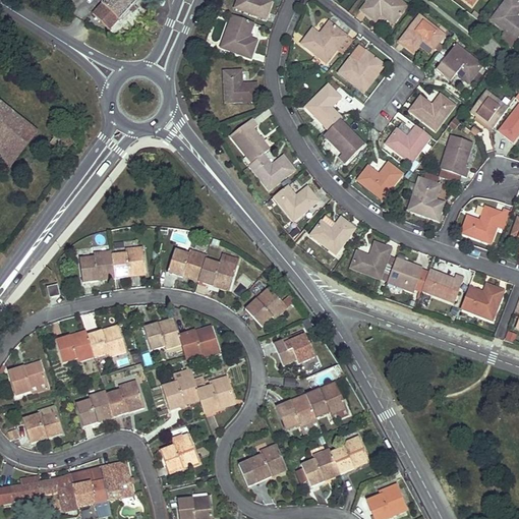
[(104,0),(93,12),(108,26),(132,0),(104,0)]
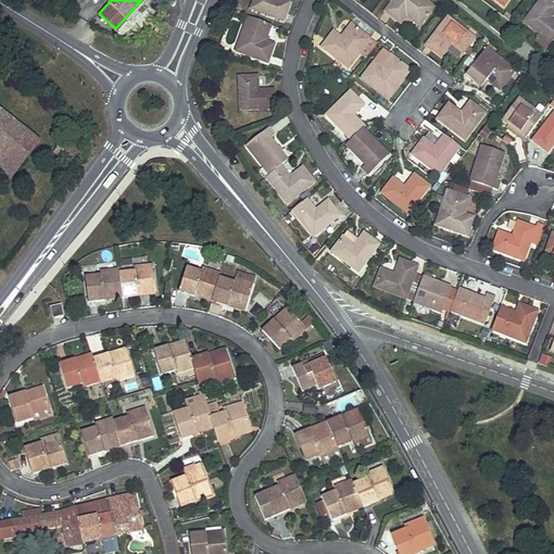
[(288,1),(285,0),(250,0),(248,7),(281,19),(288,1)]
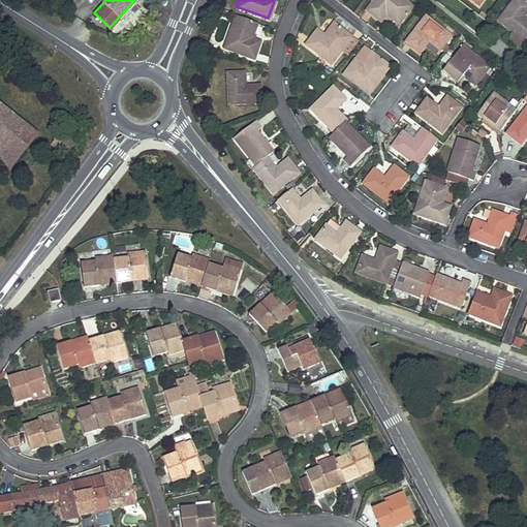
[(396,23),(410,5),(403,0),(371,0),(364,9),(379,22),(385,14),(396,23)]
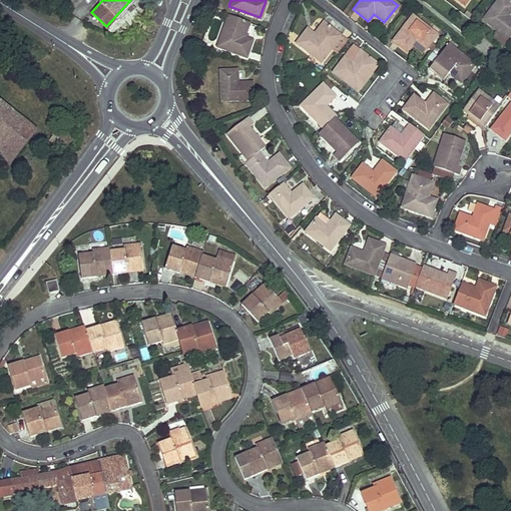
[(510,1),(509,0),(496,0),(483,17),(508,37),(510,32),(510,17),(506,14),(510,7),(510,1)]
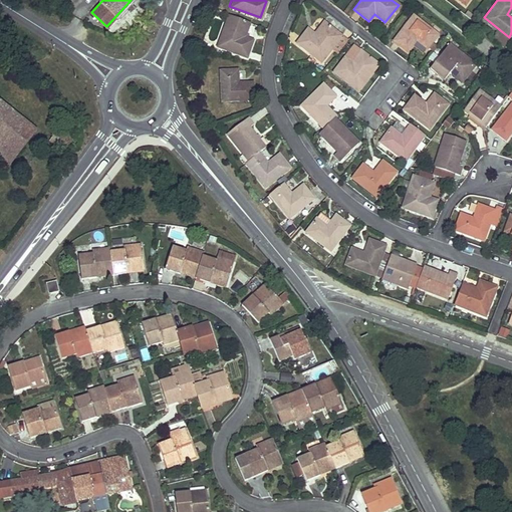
[(253,39),(248,38),(244,36),(250,21),(229,13),(217,46),(247,56),(253,39)]
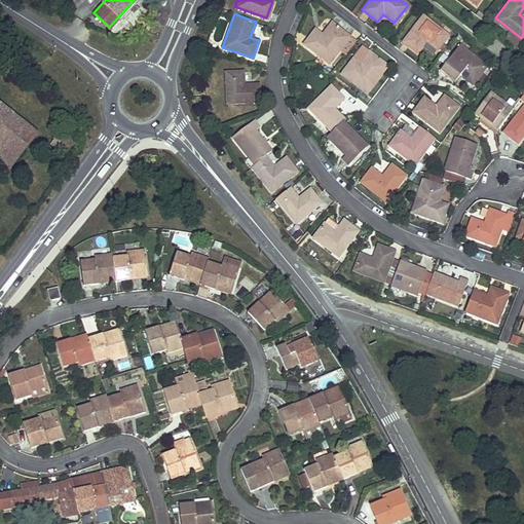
[(447,35),(421,15),(402,41),(416,52),(425,41),(436,49),(437,47),(443,51),(446,46),(441,42),(447,35)]
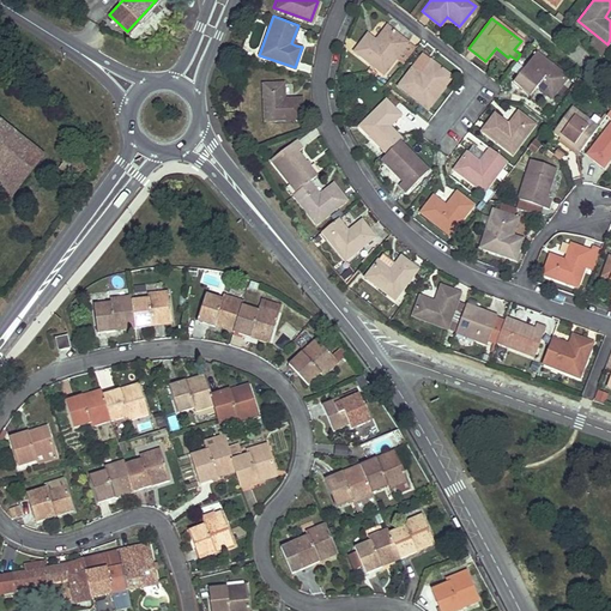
[(374,36),(383,24),(377,19),(368,31),(374,36)]
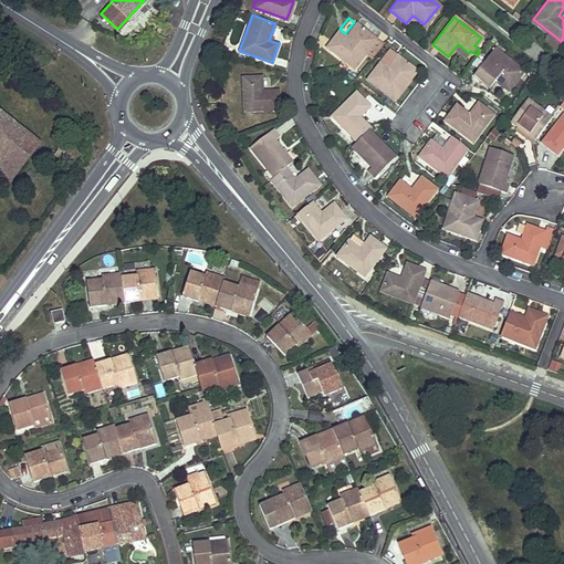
[(357,24),(346,38),(340,31),(326,47),(352,69),(364,54),(376,40),(372,37),(357,24)]
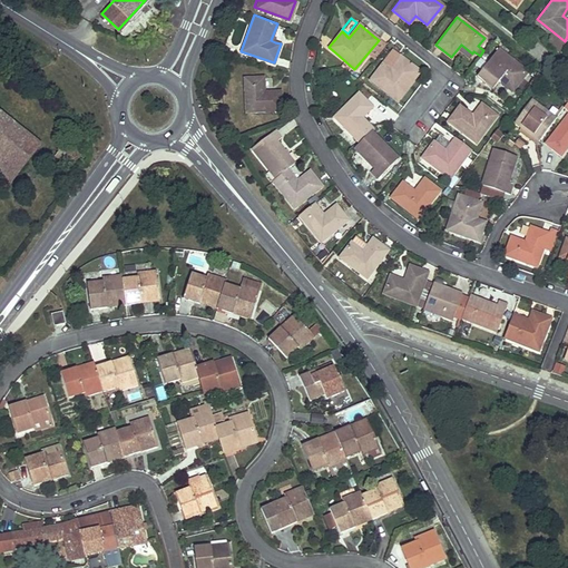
[(366,55),(373,59),(390,37),(380,29),(374,37),(379,40),(366,55)]
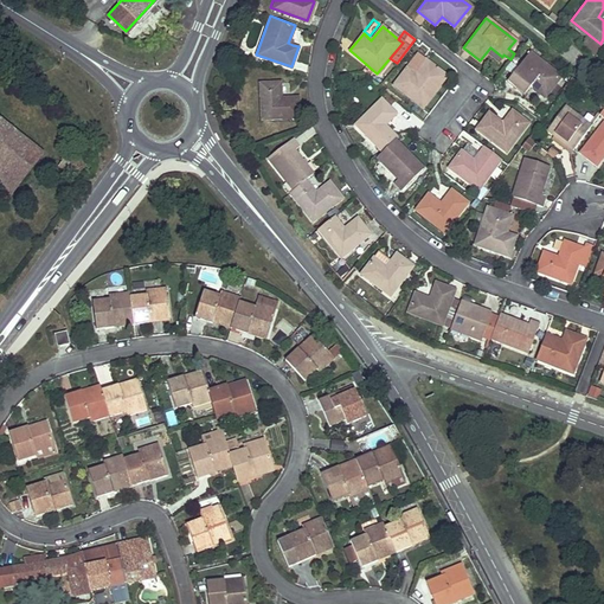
[(598,45),(586,37),(582,43),(593,52),(598,45)]
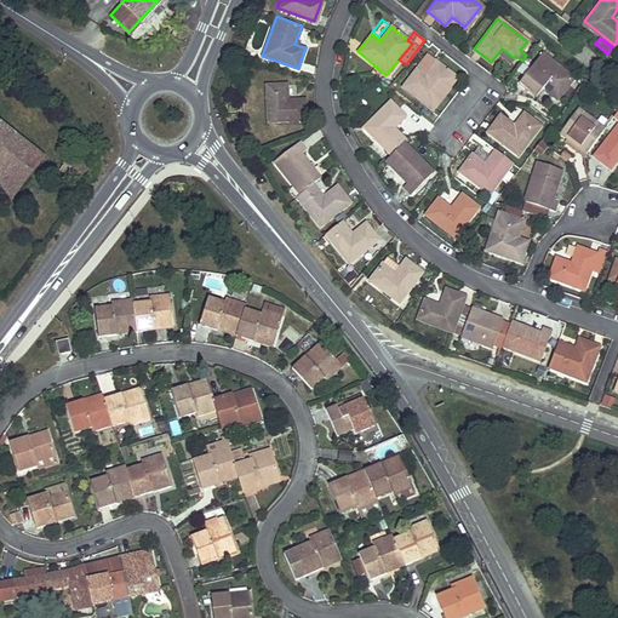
[(556,98),(573,76),(541,52),(518,83),(536,96),(543,87),(556,98)]
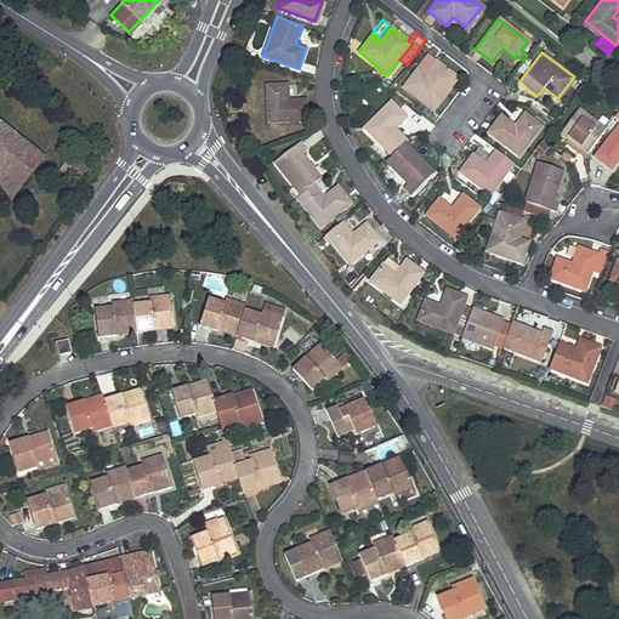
[(435,60),(424,74),(416,68),(402,85),(432,108),(456,77),(435,60)]
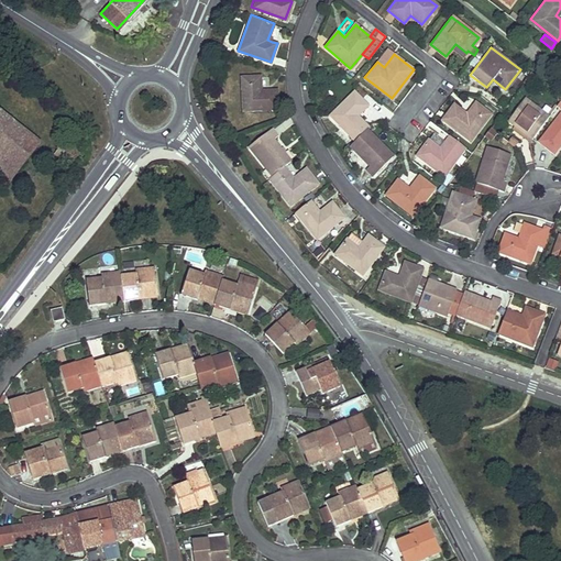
[(532,85),(538,77),(531,73),(526,79),(532,85)]
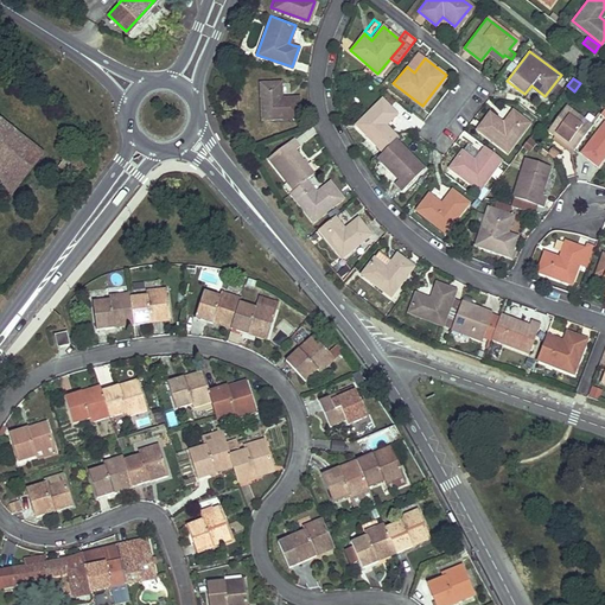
[(298,96),(290,96),(281,96),(280,82),(259,83),(261,118),(299,116),(298,96)]
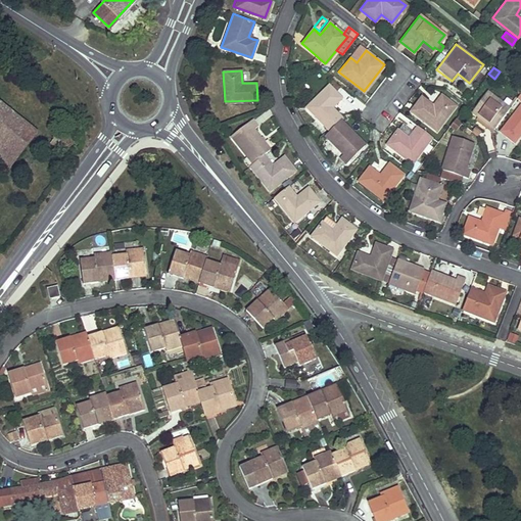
[(339,115),(339,114),(327,104),(336,94),(324,84),(302,108),(328,130),(339,115)]
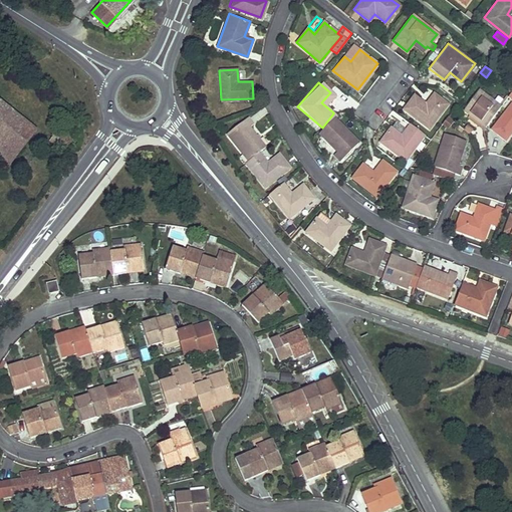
[(463,108),(484,125),(499,105),(478,89),(463,108)]
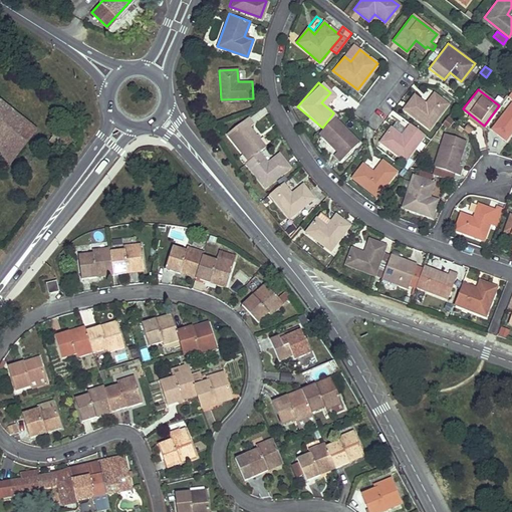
[(435,91),(427,101),(416,92),(404,106),(428,125),(448,101),(435,91)]
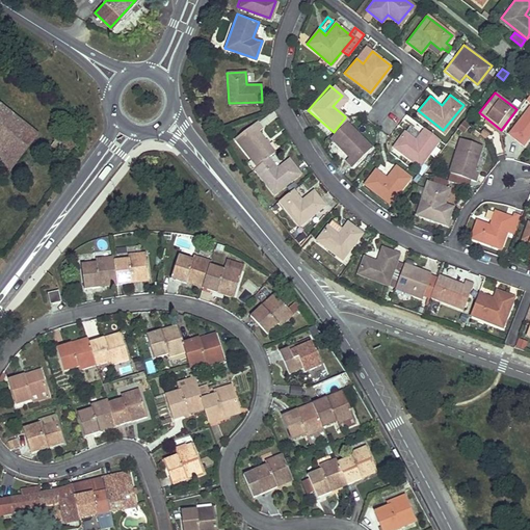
[(0,170),(3,174),(35,134),(0,105),(0,170)]
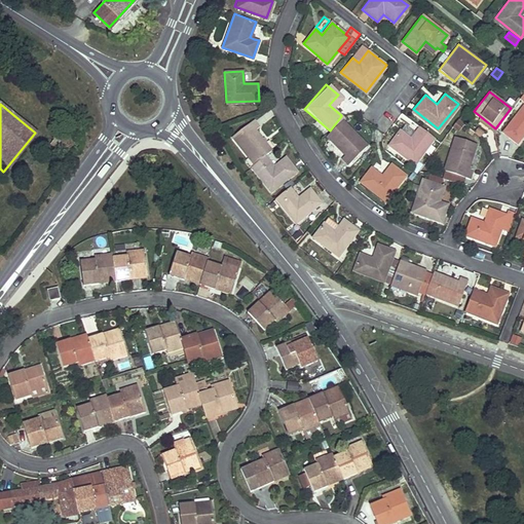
[(523,108),(522,107),(501,133),(515,143),(523,132),(523,108)]
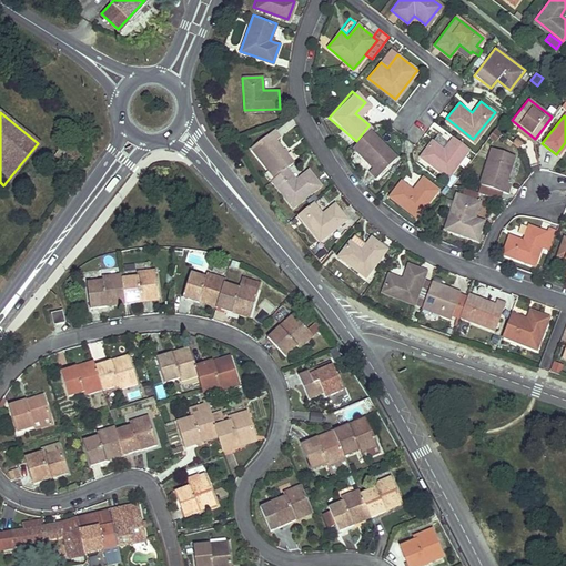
[(397,150),(369,125),(356,141),(351,148),(373,165),(371,170),(377,174),(397,150)]
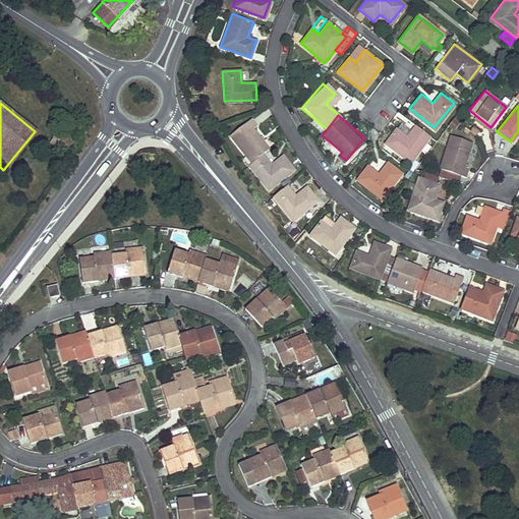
[(458,120),(454,116),(448,123),(453,127),(458,120)]
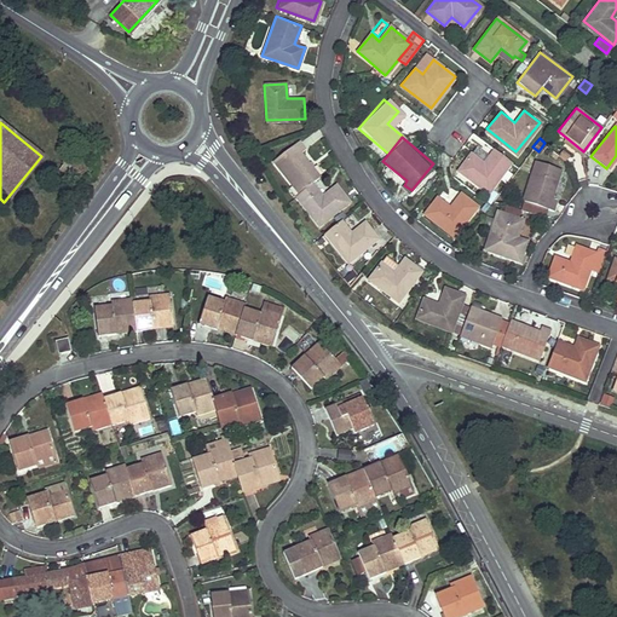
[(272,162),(298,194),(311,184),(315,180),(318,178),(299,154),(304,150),(298,142),(272,162)]
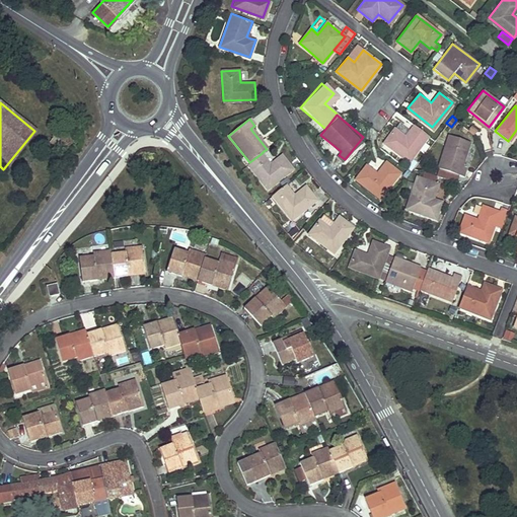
[(384,141),(410,160),(429,134),(414,123),(405,135),(395,127),(384,141)]
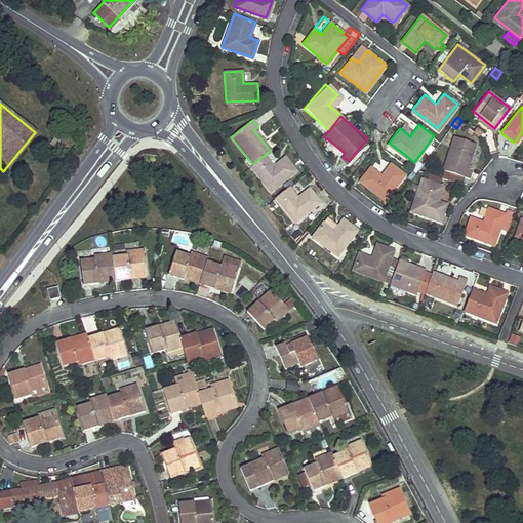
[(63,150),(67,145),(71,141),(57,128),(49,138),(63,150)]
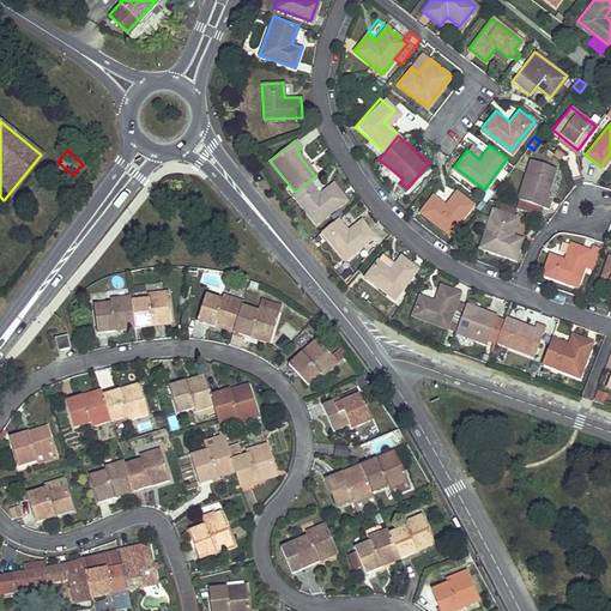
[(550,198),(545,195),(555,168),(530,159),(516,197),(518,197),(542,205),(546,207),(550,198)]
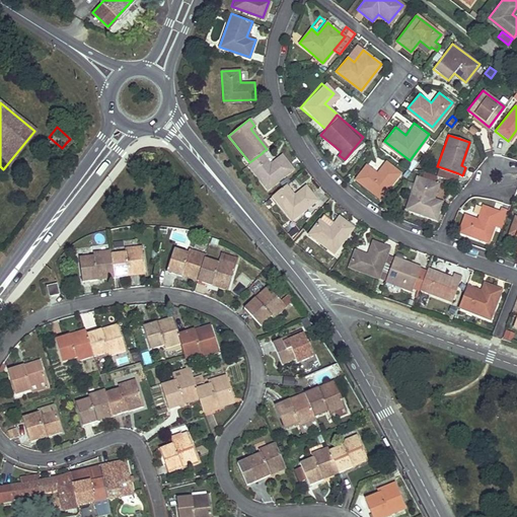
[(261,154),(249,162),(246,165),(266,189),(291,169),(280,155),(269,164),(261,154)]
